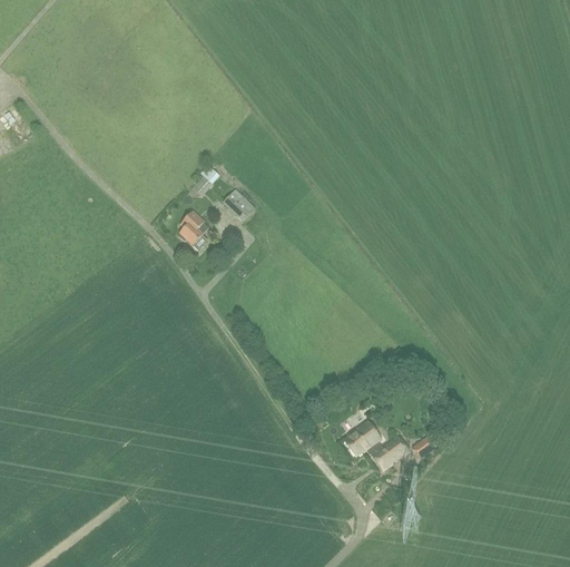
[(200,172),(203,175),(193,186),(203,195),(213,184),(212,183),(219,175),(207,164),(200,172)]
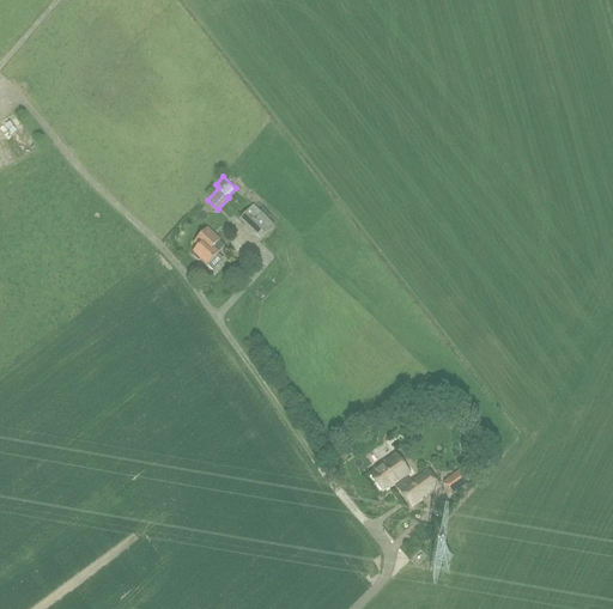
[(241,217),(261,237),(275,223),(254,203),(241,217)]
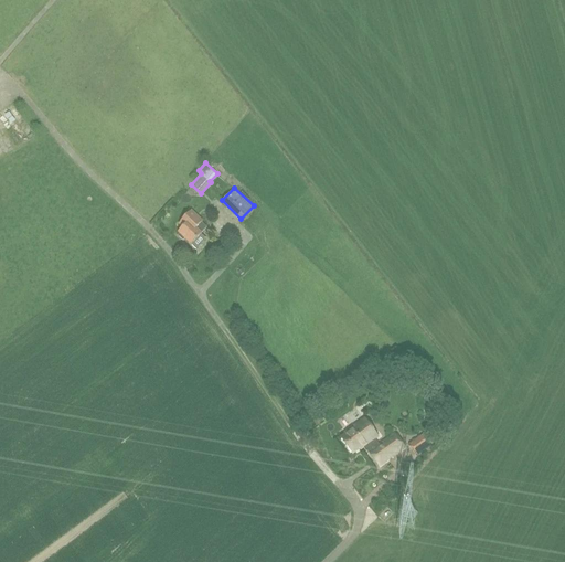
[(183,225),(178,230),(191,243),(202,232),(201,231),(206,225),(202,220),(203,219),(191,209),(179,221),(183,225)]
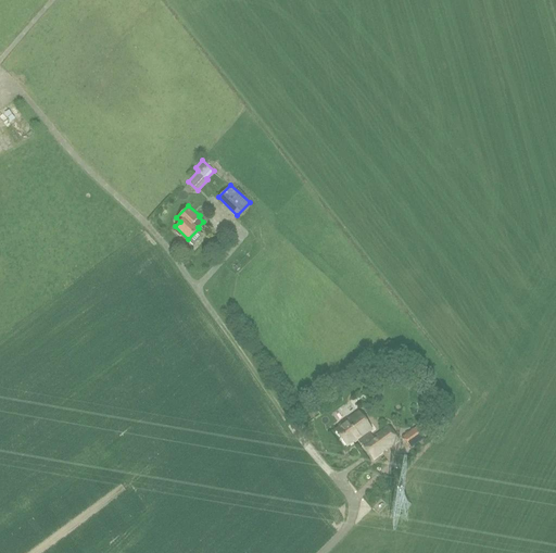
[(381,362),(378,357),(371,362),(375,366),(381,362)]
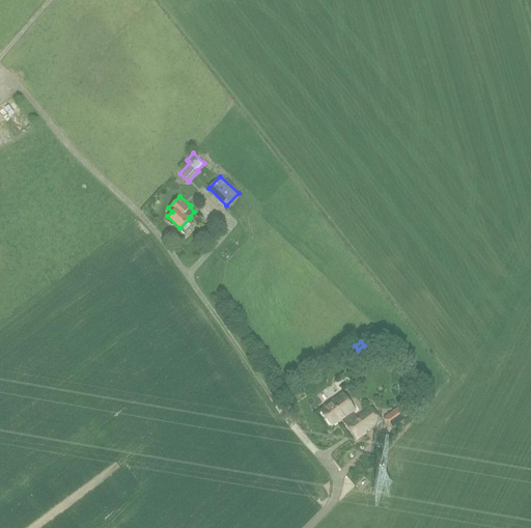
[(356,436),(382,418),(371,405),(356,416),(352,411),(356,409),(343,391),(331,400),(331,401),(320,409),(331,424),(338,419),(339,420),(343,418),(356,436)]
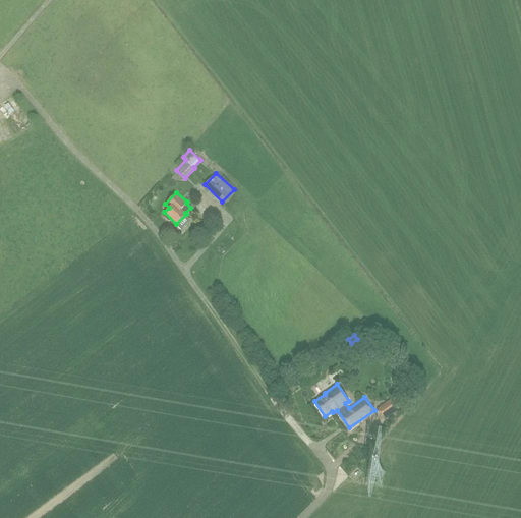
[(392,397),(377,407),(385,418),(399,407),(392,397)]
